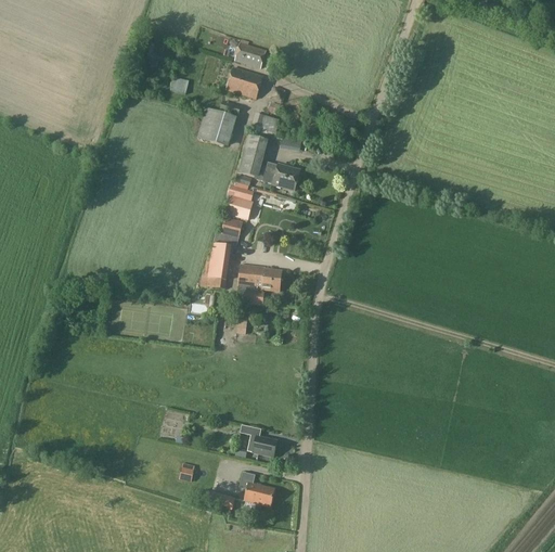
[(266,49),(240,41),(234,60),(260,66),(266,49)]
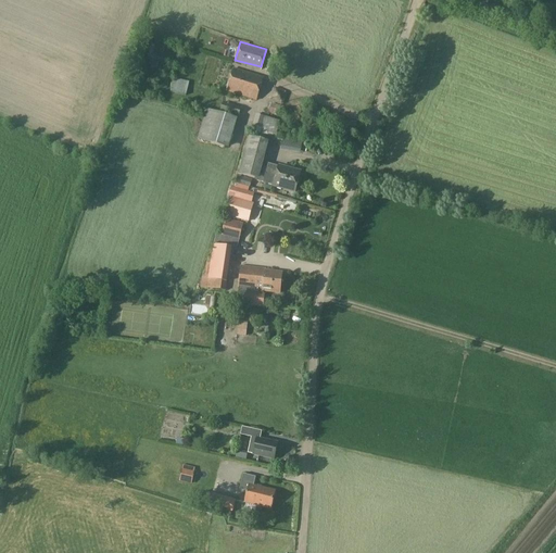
[(226,88),(256,98),(264,75),(234,66),(226,88)]
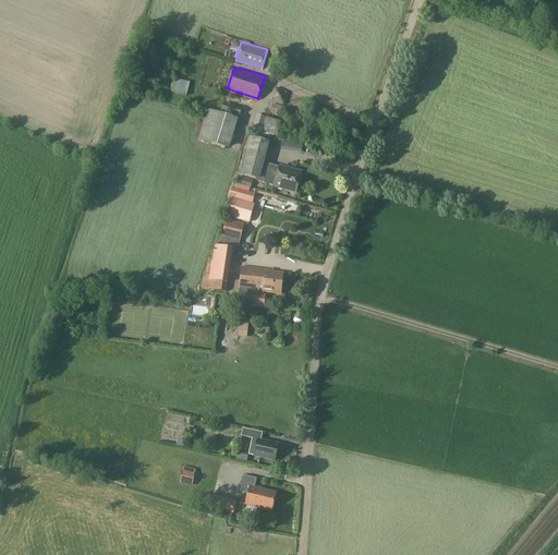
[(186,93),(190,81),(174,76),(171,89),(186,93)]
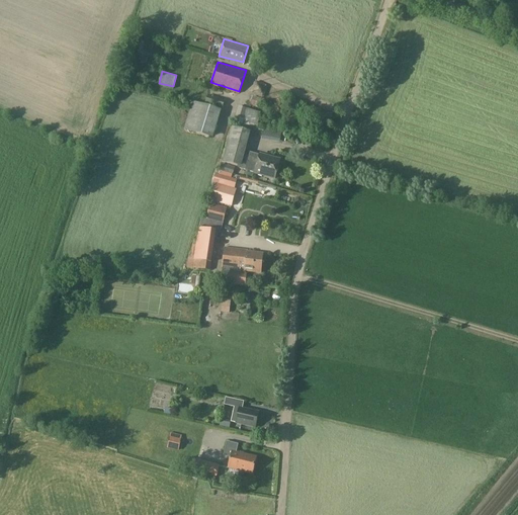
[(222,106),(225,97),(207,92),(205,101),(222,106)]
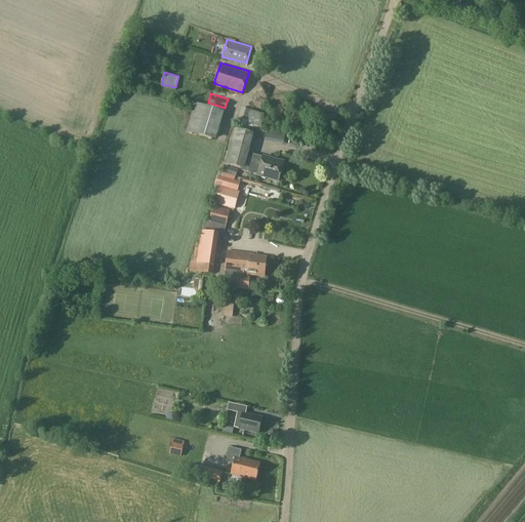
[(214,135),(220,109),(199,104),(193,129),(214,135)]
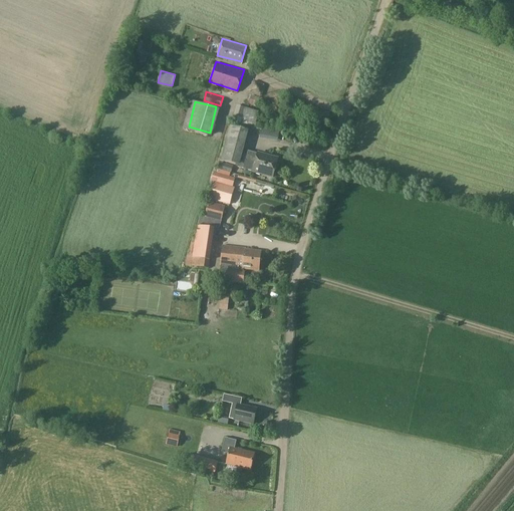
[(249,121),(253,106),(238,102),(234,117),(249,121)]
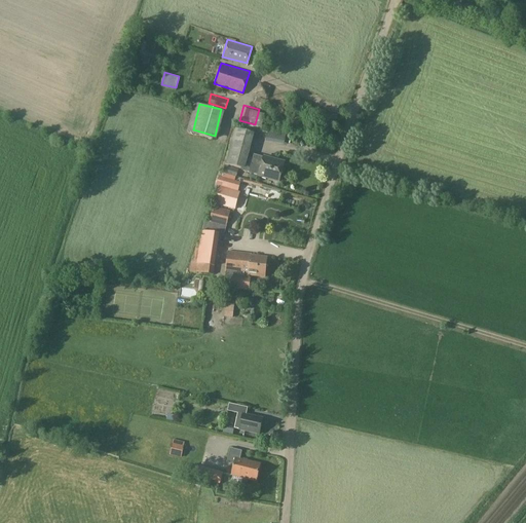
[(235,126),(225,162),(228,163),(232,164),(245,167),(243,169),(249,171),(258,173),(262,159),(258,158),(259,154),(254,152),(253,157),(248,155),(254,132),(238,127),(235,126)]
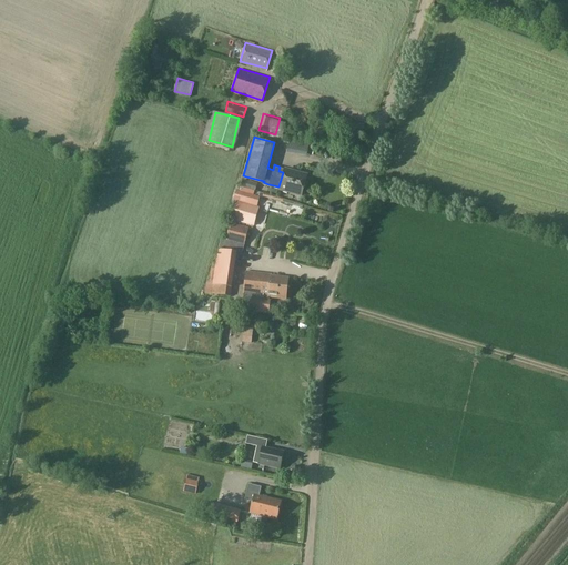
[(279,187),(277,189),(302,195),(307,172),(284,165),(284,168),(280,167),(279,171),(283,172),(279,187)]
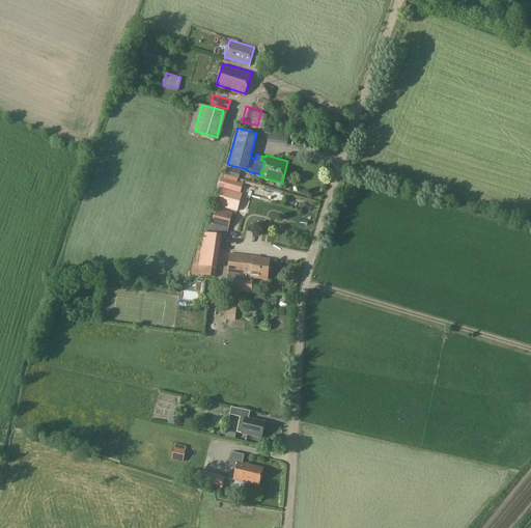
[(227,165),(224,173),(239,177),(241,169),(227,165)]
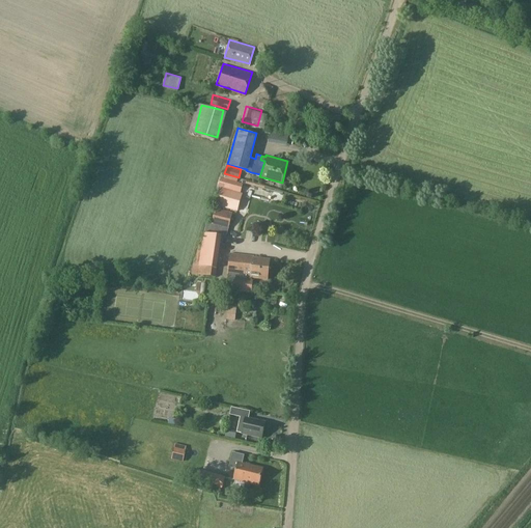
[(222,187),(217,205),(238,211),(242,193),(222,187)]
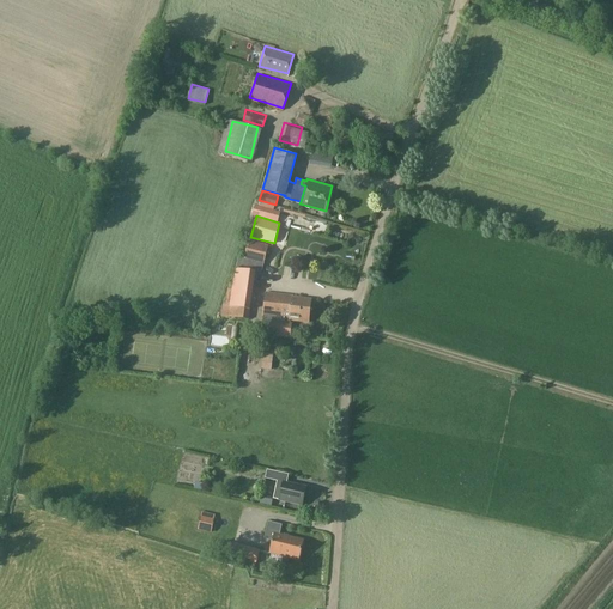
[(237,255),(236,267),(255,269),(262,269),(263,261),(263,262),(268,243),(249,238),(244,256),(237,255)]
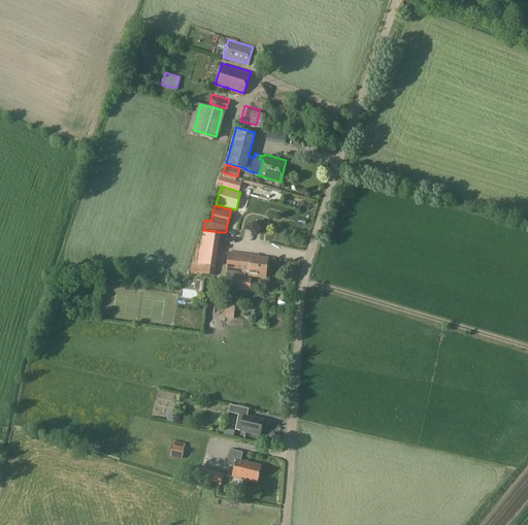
[(249,276),(250,274),(266,275),(268,256),(252,255),(252,253),(229,250),(226,271),(227,271),(226,279),(233,280),(232,288),(250,290),(252,276),(249,276)]
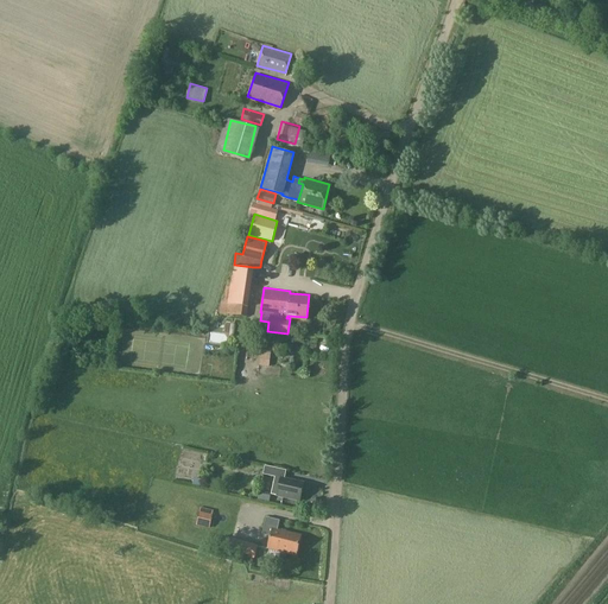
[(228,303),(227,312),(247,315),(248,306),(249,296),(229,293),(228,303)]
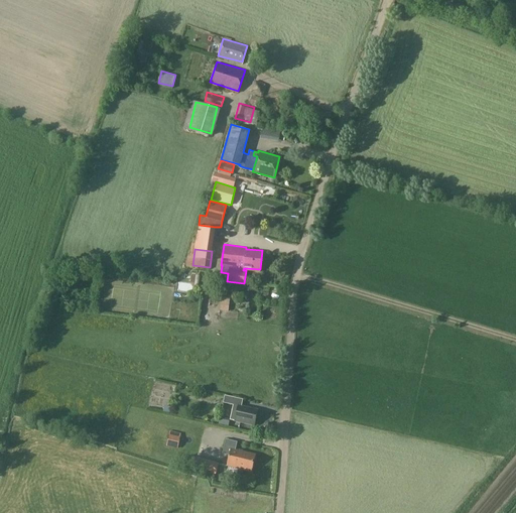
[(221,295),(220,308),(228,309),(230,296),(221,295)]
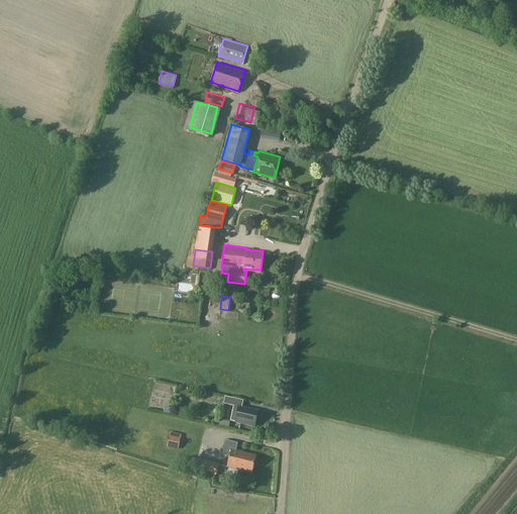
[(234,404),(230,419),(235,420),(255,425),(259,410),(238,406),(234,404)]
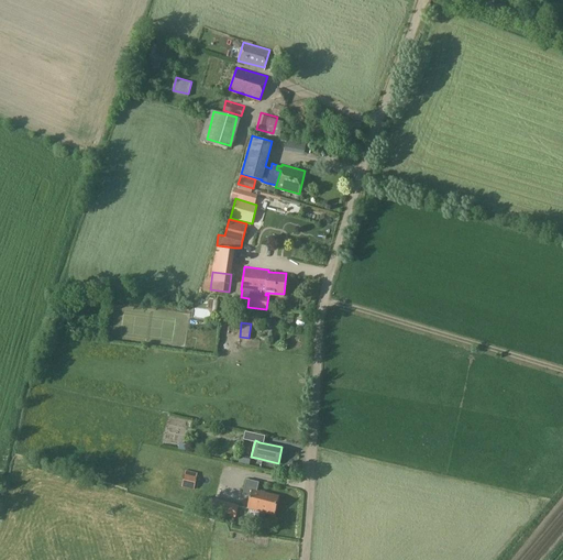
[(184,472),(180,485),(194,487),(197,475),(184,472)]
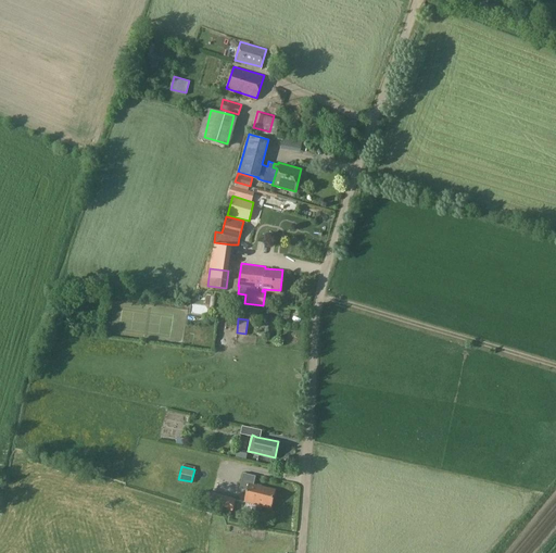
[(243,472),(239,487),(248,489),(245,500),(270,506),(275,489),(253,484),(254,478),(250,477),(251,473),(243,472)]
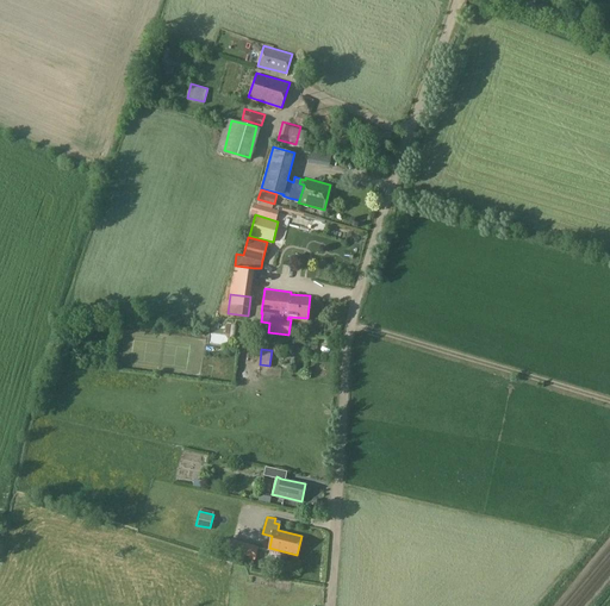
[(231,537),(228,551),(240,555),(254,558),(254,556),(257,544),(250,543),(246,541),(243,541),(231,537)]
